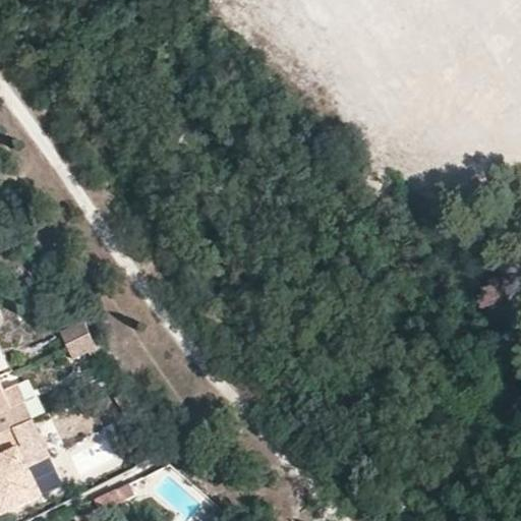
[(520,0),(447,0),(457,22),(426,35),(462,121),(520,97),(520,0)]
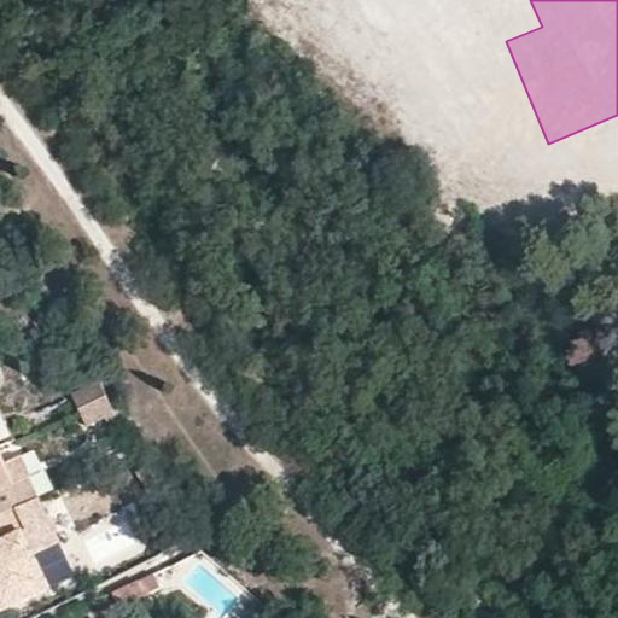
[(105,396),(97,385),(73,397),(77,409),(79,409),(105,396)]
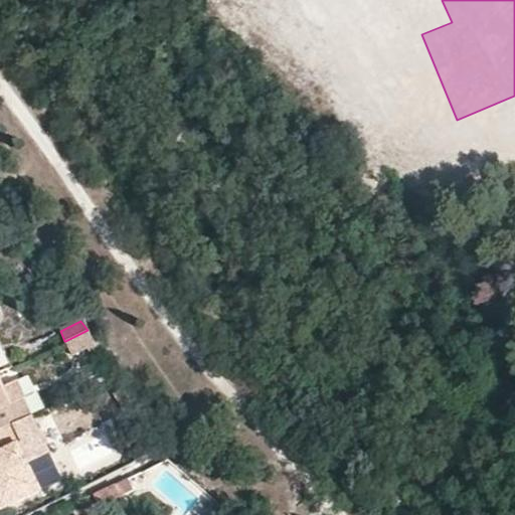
[(96,344),(88,330),(65,341),(71,355),(86,349),(96,344)]
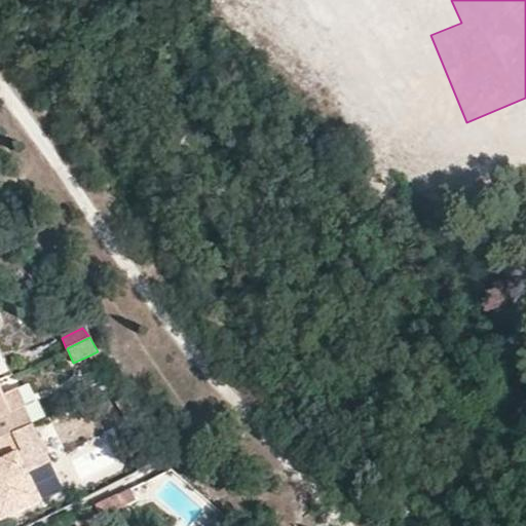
[(0,379),(13,374),(0,347),(0,379)]
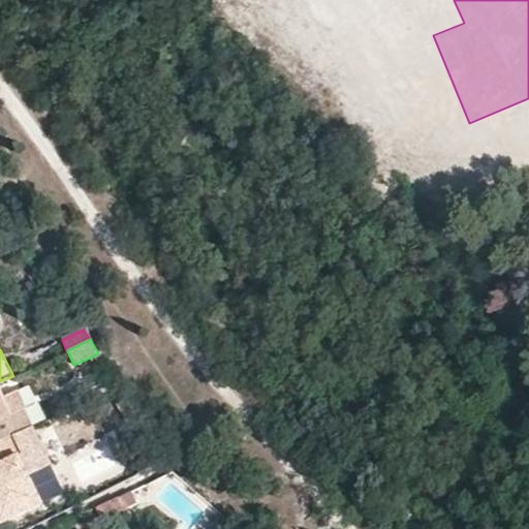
[(103,362),(98,353),(88,359),(92,368),(103,362)]
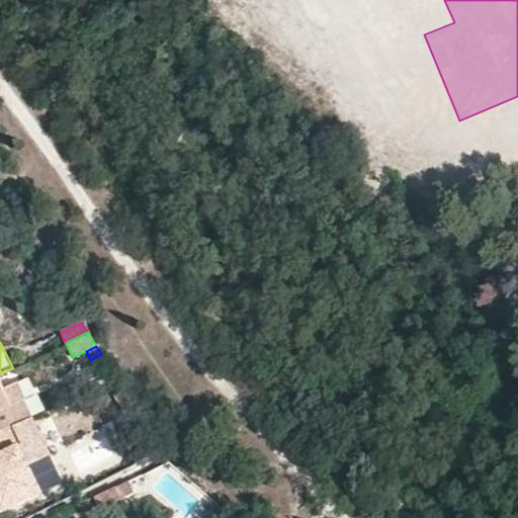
[(23,400),(16,382),(3,389),(0,381),(0,433),(10,428),(30,418),(22,400),(23,400)]
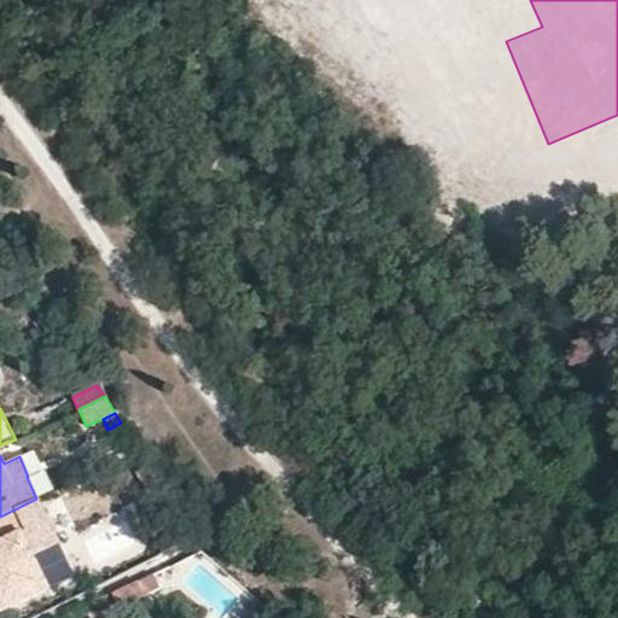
[(147,466),(136,473),(147,490),(158,484),(147,466)]
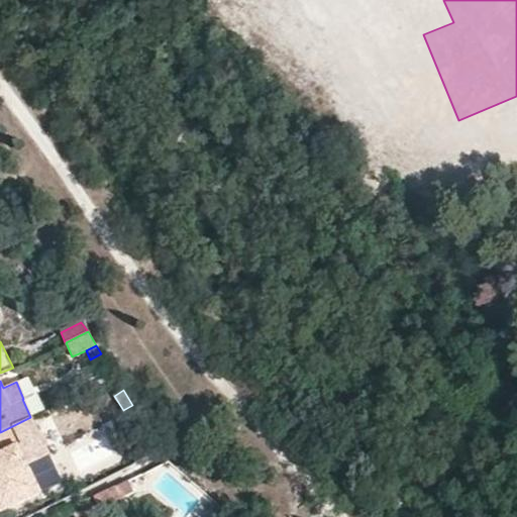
[(132,405),(123,410),(130,421),(139,415),(132,405)]
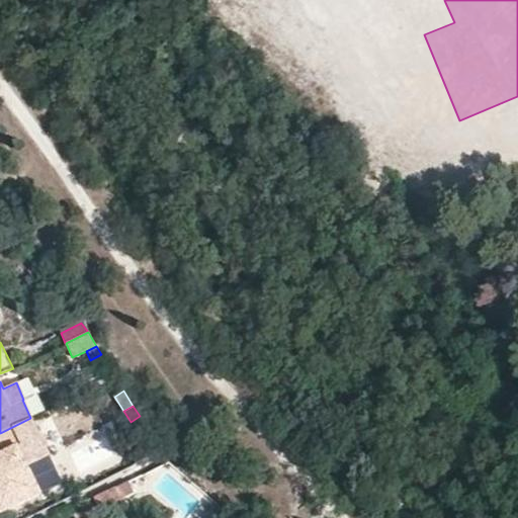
[(30,418),(10,428),(0,433),(0,463),(1,465),(0,466),(0,506),(2,510),(42,492),(29,464),(48,455),(55,452),(47,434),(39,437),(30,418)]
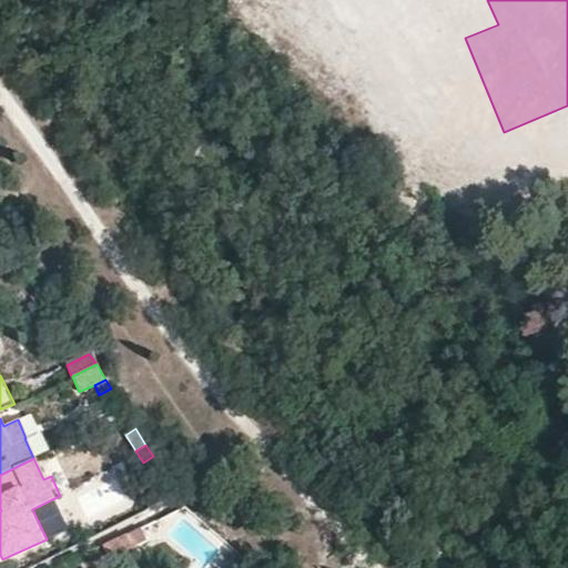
[(47,539),(67,529),(52,499),(32,509),(47,539)]
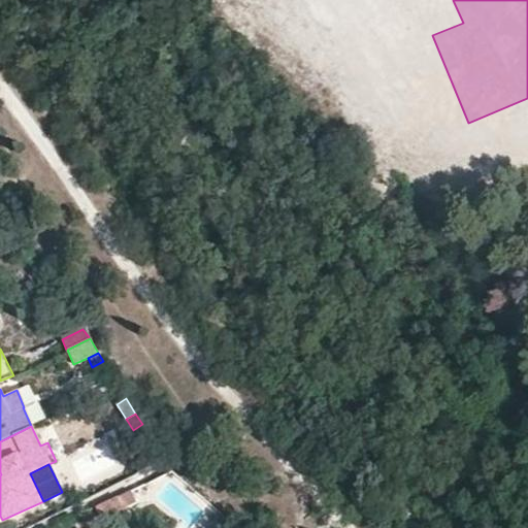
[(140,502),(134,490),(99,507),(105,520),(140,502)]
